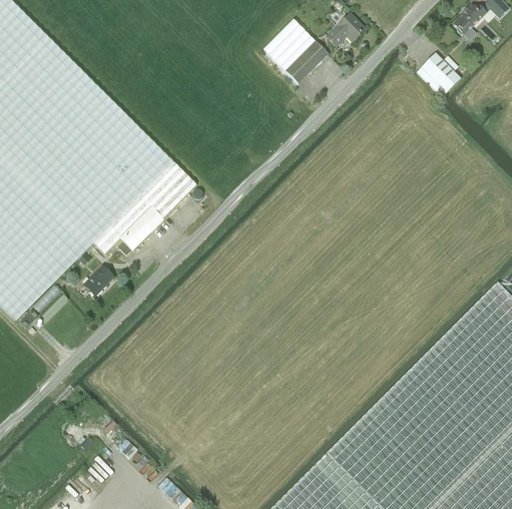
[(93,242),(109,225),(174,161),(12,0),(0,0),(0,303),(16,320),(93,242)]
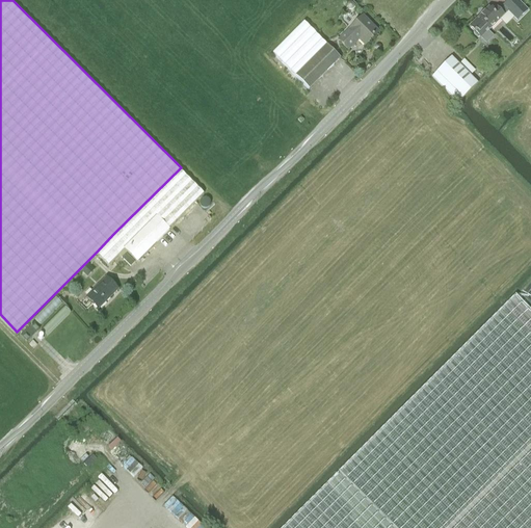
[(504,12),(504,11),(498,4),(493,8),(489,4),(485,8),(484,7),(480,11),(481,12),(479,14),(490,26),(504,12)]
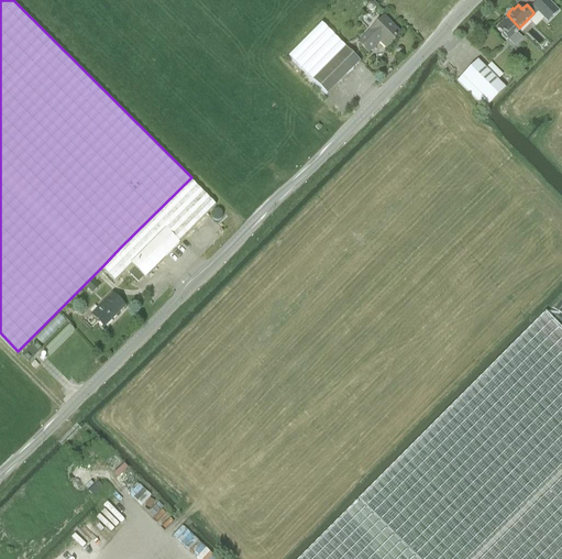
[(543,23),(549,18),(539,8),(533,12),(533,13),(543,23)]
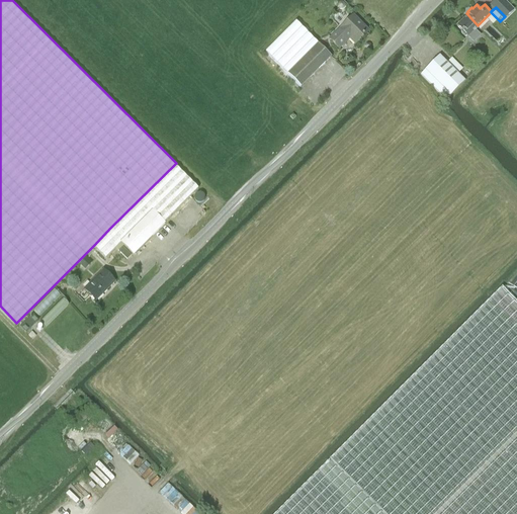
[(357,38),(368,27),(354,12),(331,35),(339,45),(351,32),(357,38)]
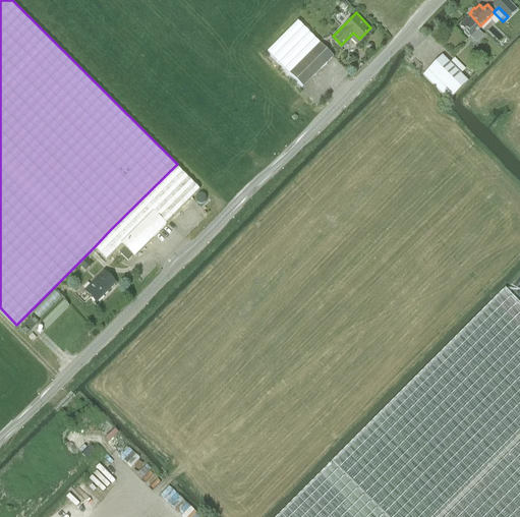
[(469,13),(460,23),(471,35),(474,32),(479,37),(483,33),(478,27),(480,25),(469,13)]
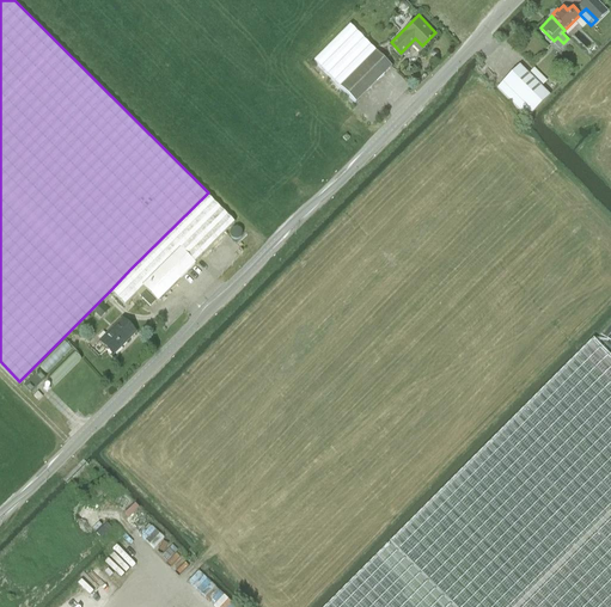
[(350,22),(315,57),(343,86),(379,50),(365,36),(350,22)]
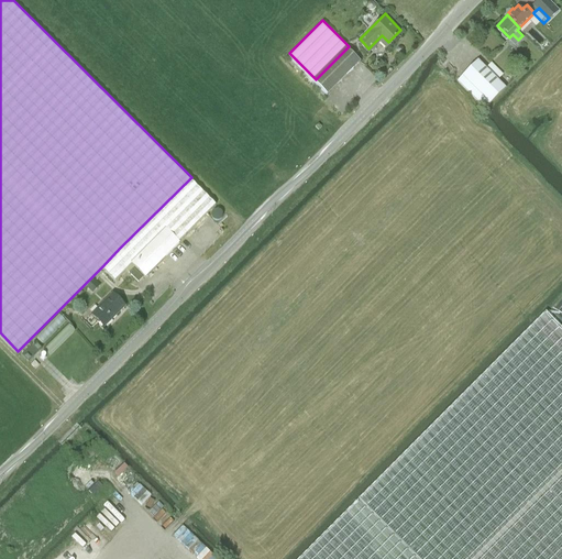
[(349,46),(316,79),(327,90),(328,91),(361,58),(354,52),(349,46)]
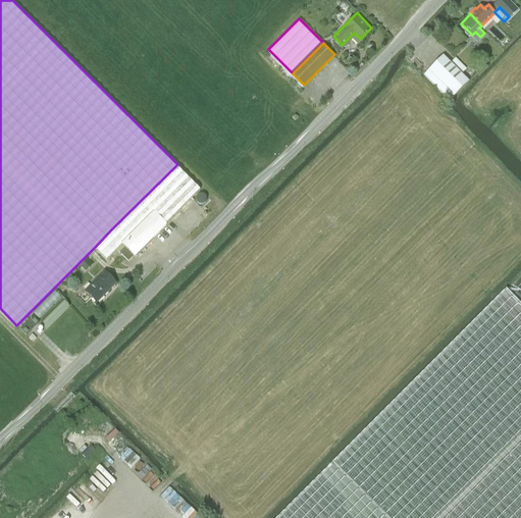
[(461,71),(451,60),(444,53),(424,71),(450,98),(469,79),(461,71)]
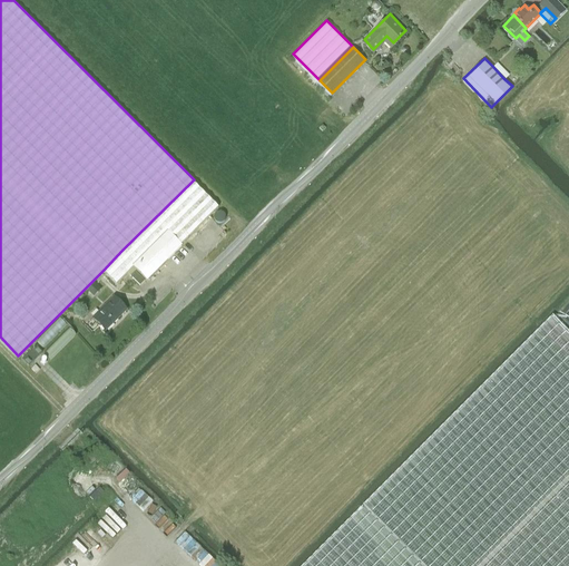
[(492,66),(503,78),(509,72),(498,60),(492,66)]
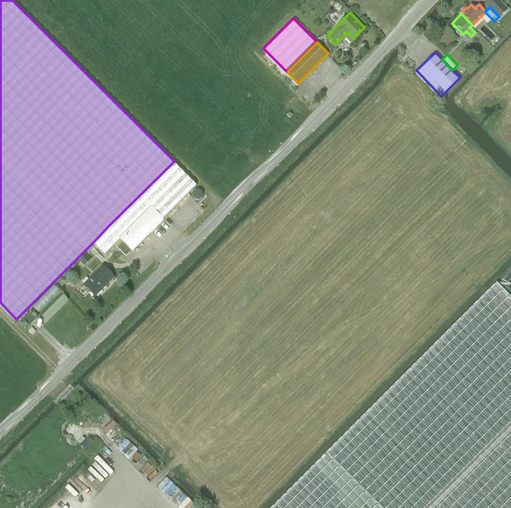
[(120,236),(151,205),(163,217),(197,183),(174,161),(109,225),(93,242),(104,252),(115,241),(120,236)]
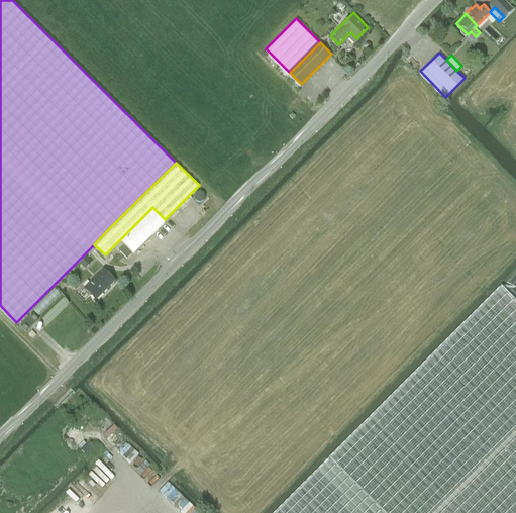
[(166,220),(165,219),(152,207),(121,238),(124,241),(133,251),(166,220)]
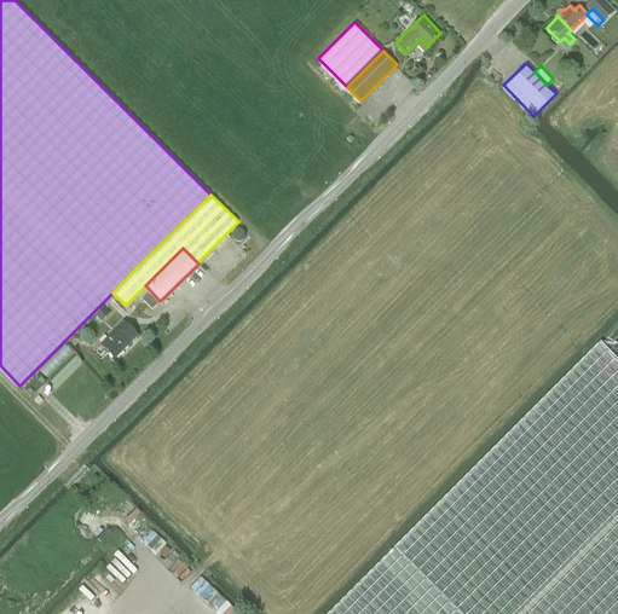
[(157,301),(148,290),(149,289),(145,285),(139,291),(152,306),(157,301)]
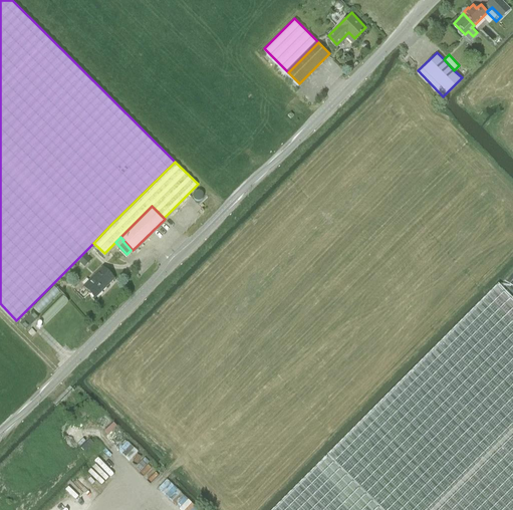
[(90,258),(86,254),(81,258),(86,263),(90,258)]
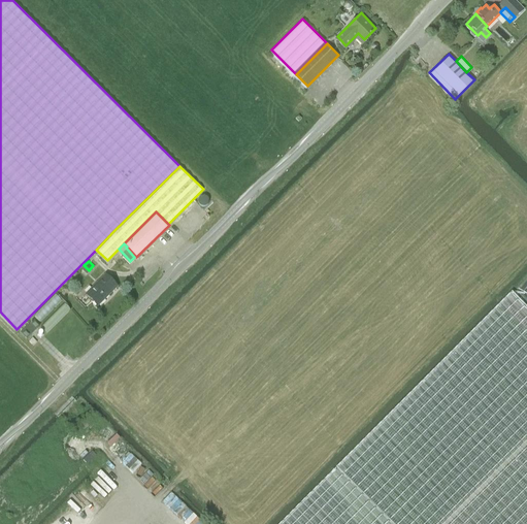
[(99,303),(118,284),(105,272),(87,291),(99,303)]
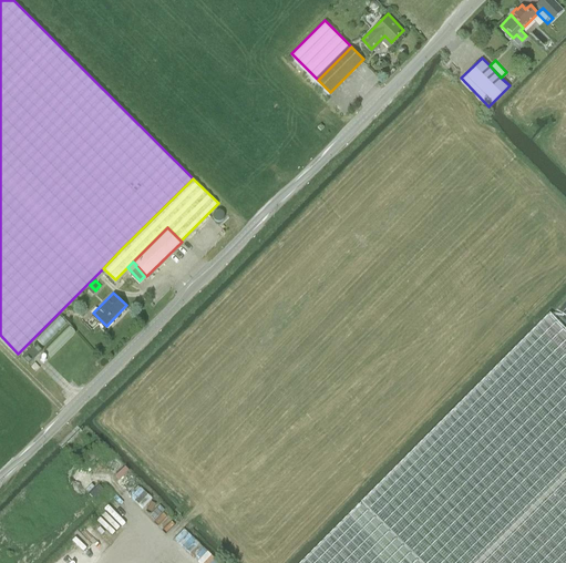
[(298,562),(565,562),(565,326),(551,310),(298,562)]
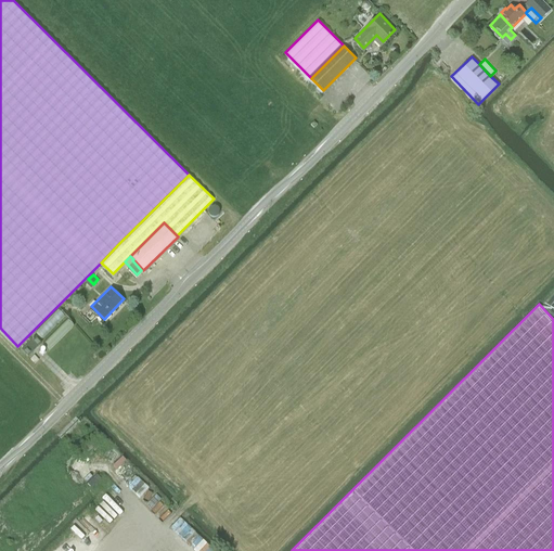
[(28,354),(41,341),(35,334),(22,347),(28,354)]
